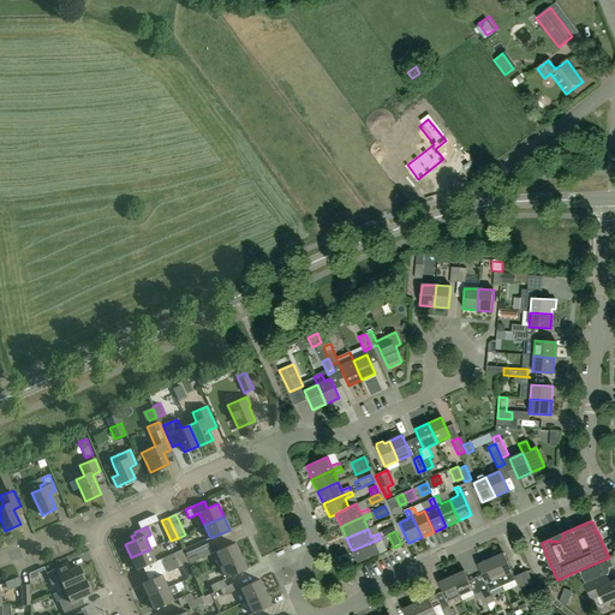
[(381,538),(352,550),(358,563),(378,554),(375,545),(382,542),(381,538)]
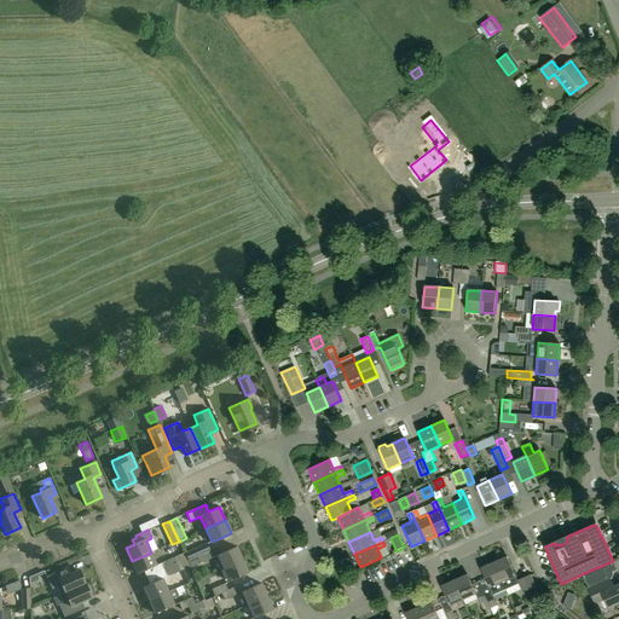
[(189,561),(210,550),(207,543),(185,553),(189,561)]
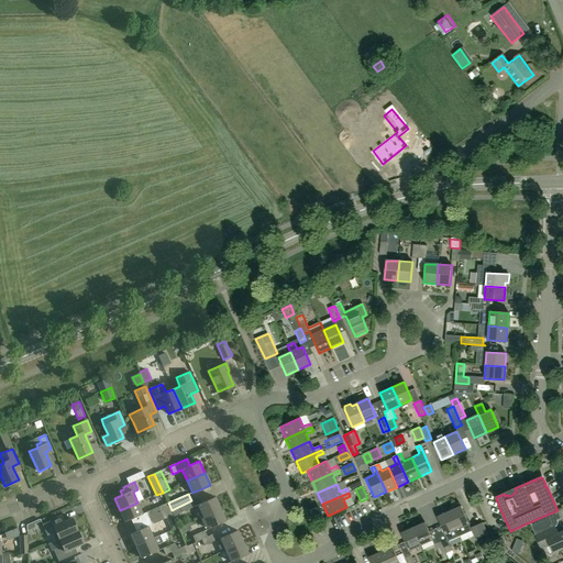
[(203,517),(221,509),(216,497),(198,505),(203,517)]
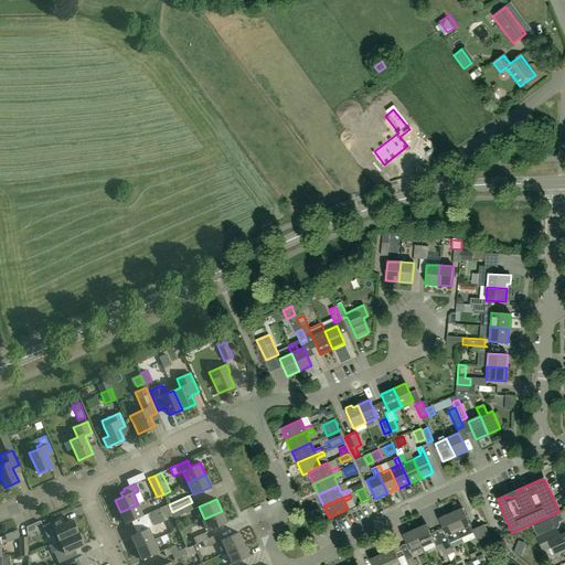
[(195,509),(192,502),(172,512),(174,518),(195,509)]
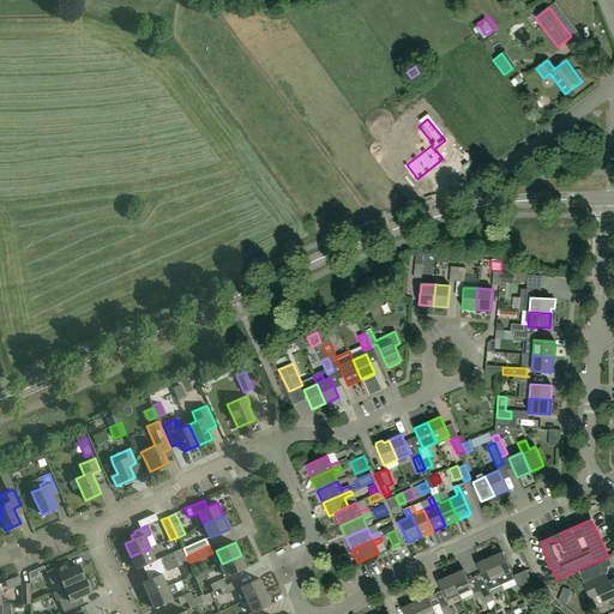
[(156,561),(150,548),(131,557),(137,570),(156,561)]
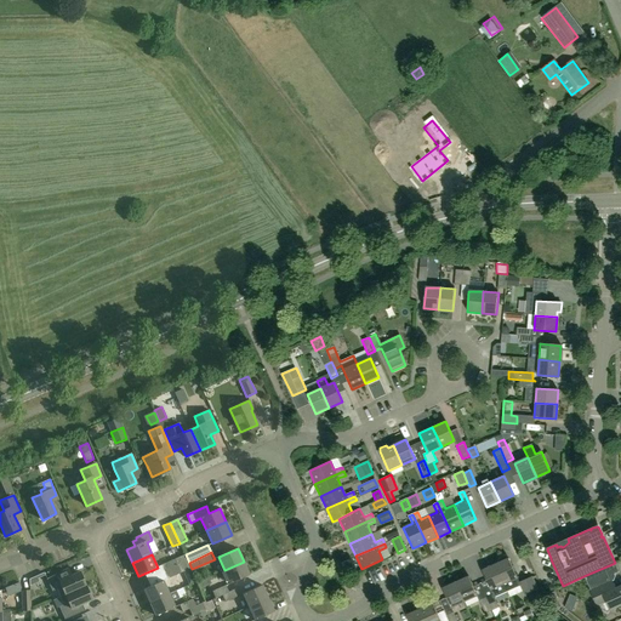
[(165,571),(187,562),(184,554),(161,564),(165,571)]
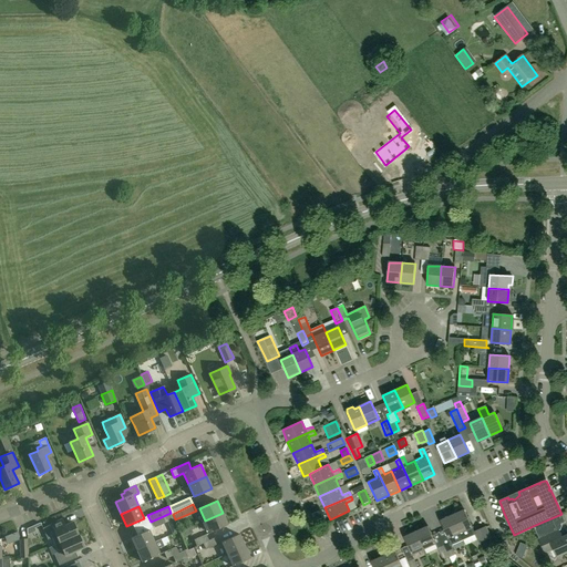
[(452,515),(463,540),(475,535),(478,544),(492,538),(486,526),(474,532),(464,509),(463,511),(463,508),(462,508),(455,511),(455,513),(456,514),(452,515)]
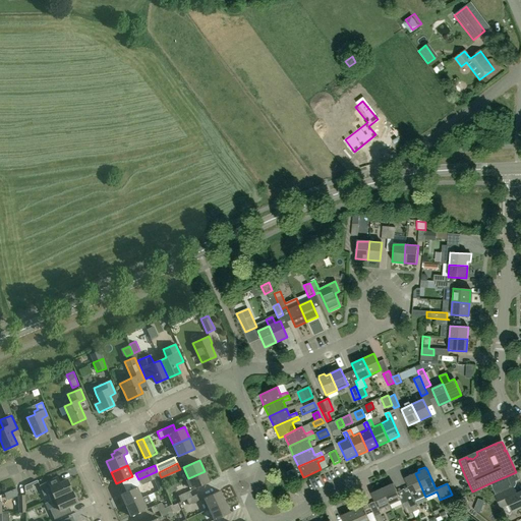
[(157,471),(138,479),(140,485),(154,480),(159,491),(165,488),(157,471)]
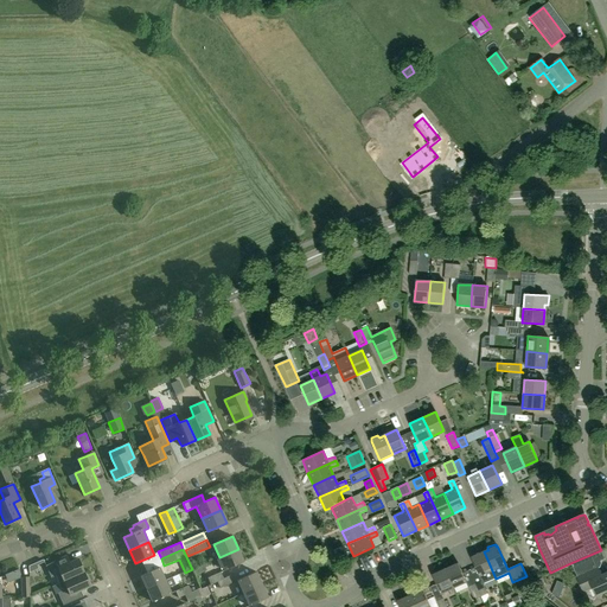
[(244,562),(238,549),(219,557),(225,570),(244,562)]
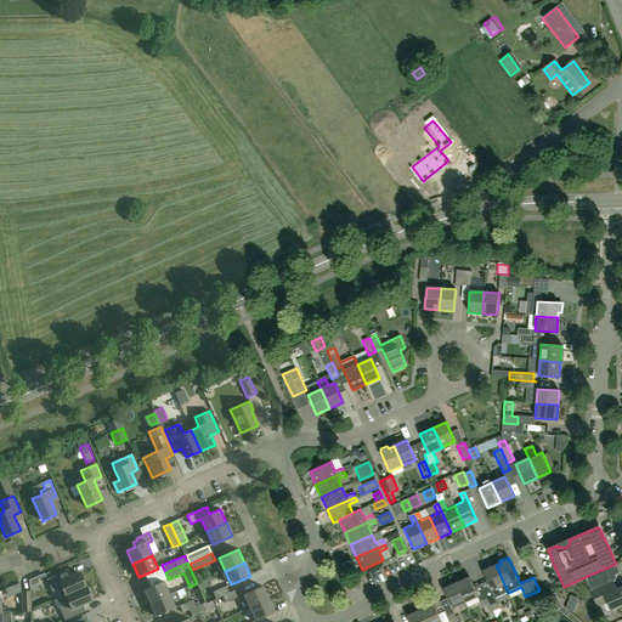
[(606,603),(610,611),(621,605),(621,587),(610,593),(606,586),(615,582),(616,577),(615,576),(620,574),(616,564),(584,577),(591,592),(598,606),(606,603)]
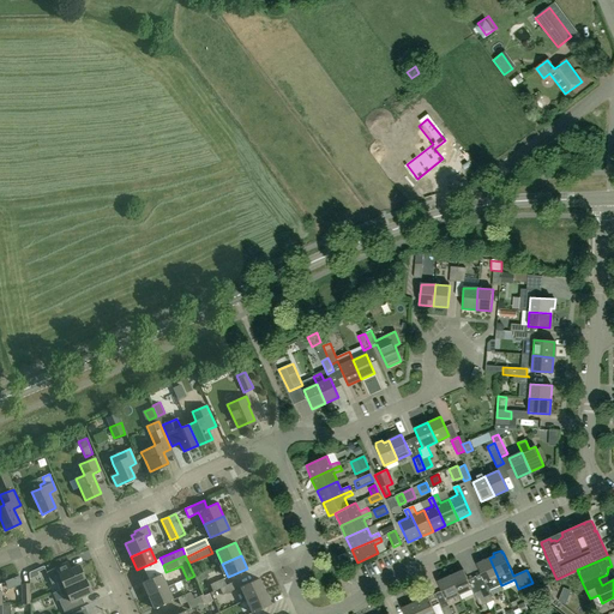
[(501,585),(489,558),(476,564),(485,583),(479,587),(487,603),(493,601),(489,591),(501,585)]
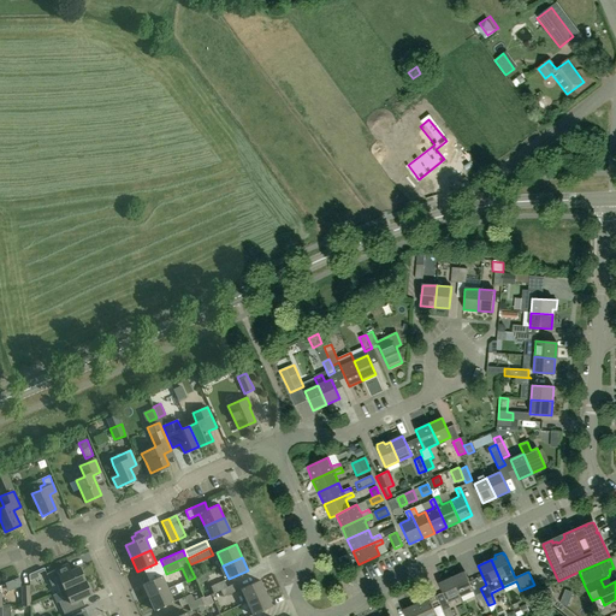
[(64,591),(86,581),(80,567),(65,574),(61,567),(46,574),(52,587),(61,582),(64,591)]
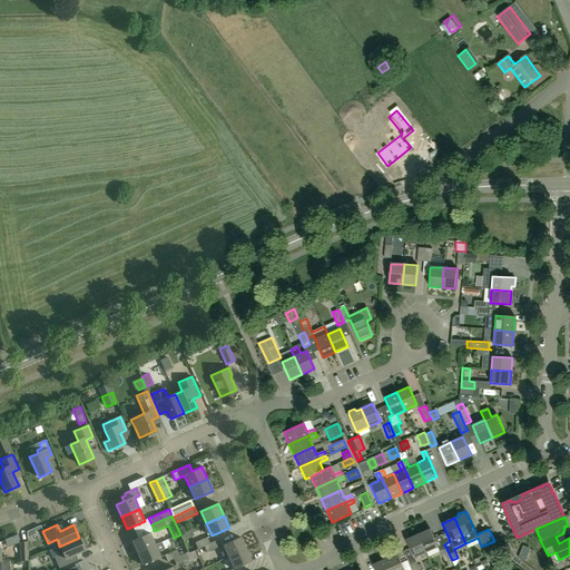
[(426,552),(438,547),(430,529),(418,534),(426,552)]
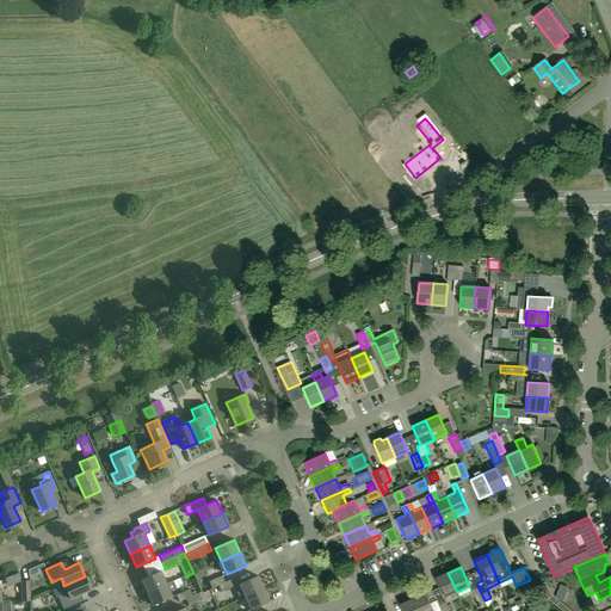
[(147,593),(166,585),(161,572),(141,580),(147,593)]
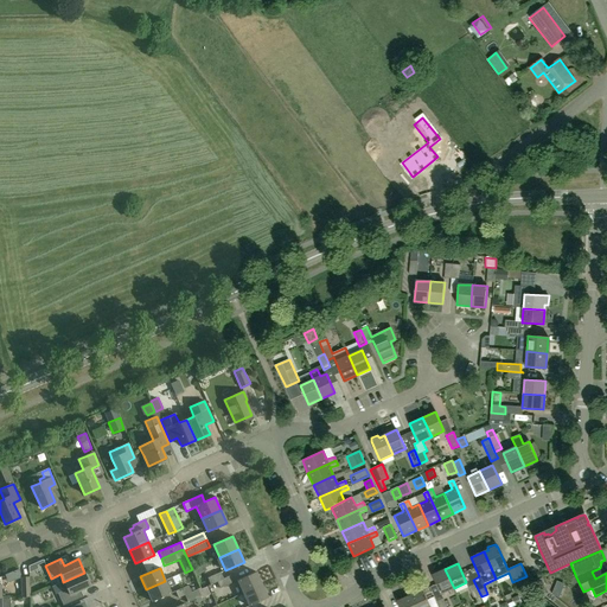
[(23,576),(19,569),(6,574),(8,582),(23,576)]
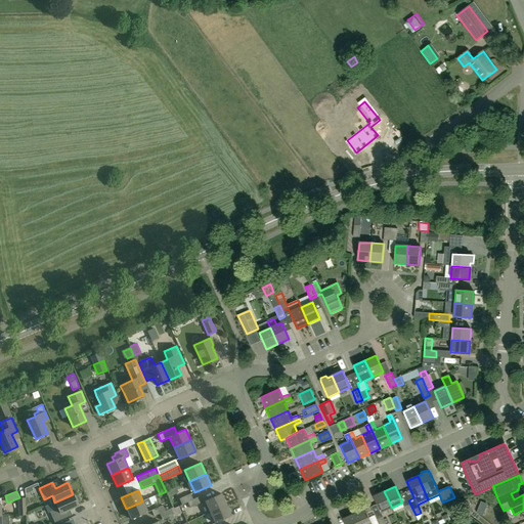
[(392,508),(384,491),(373,496),(381,513),(392,508)]
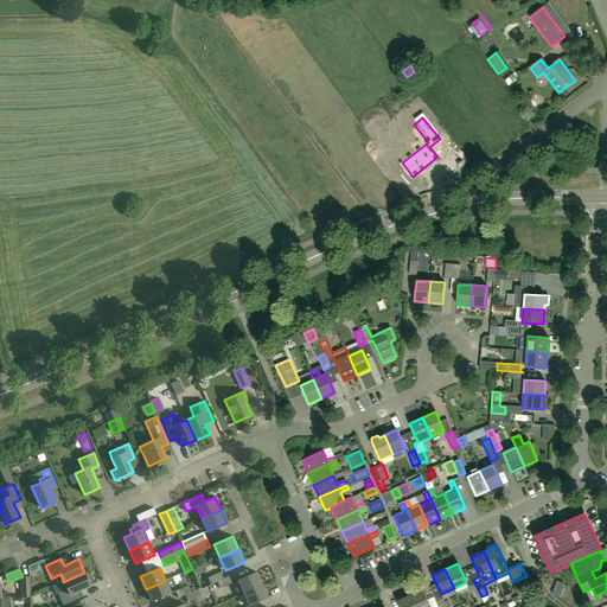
[(223,579),(224,579),(221,572),(208,579),(211,585),(217,582),(223,579)]
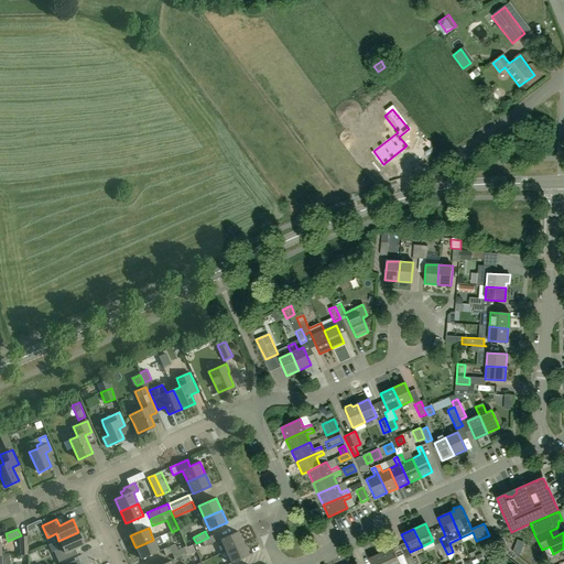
[(226,551),(243,543),(238,531),(220,540),(226,551)]
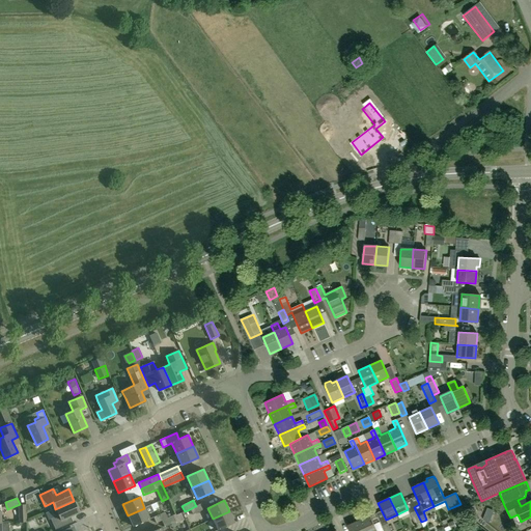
[(74,501),(55,509),(58,515),(51,519),(55,530),(73,523),(71,516),(79,512),(74,501)]
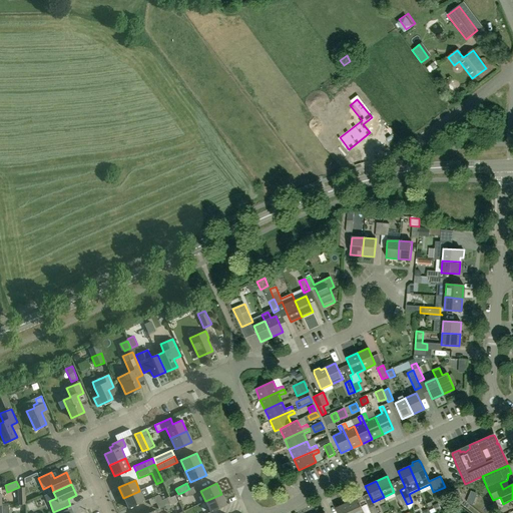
[(194,486),(189,489),(188,489),(183,492),(186,497),(197,492),(194,486)]
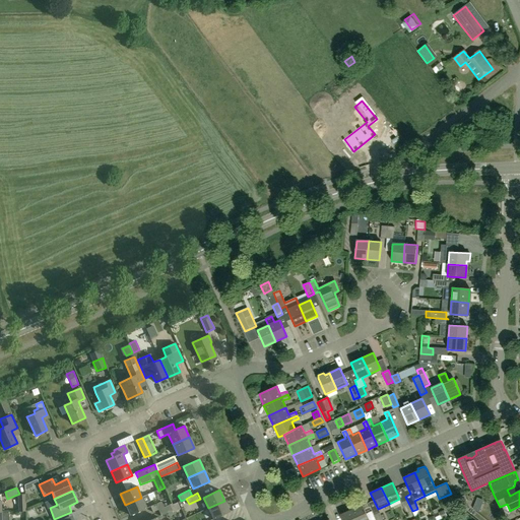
[(147,495),(141,498),(125,505),(130,516),(146,509),(144,504),(150,501),(147,495)]
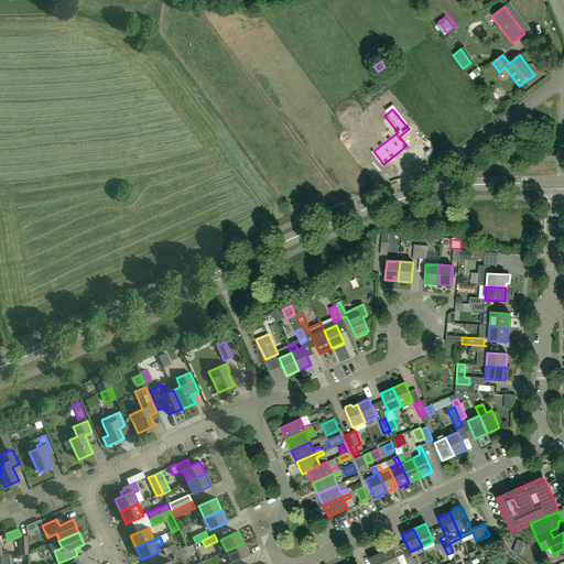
[(447,554),(440,539),(433,541),(441,557),(447,554)]
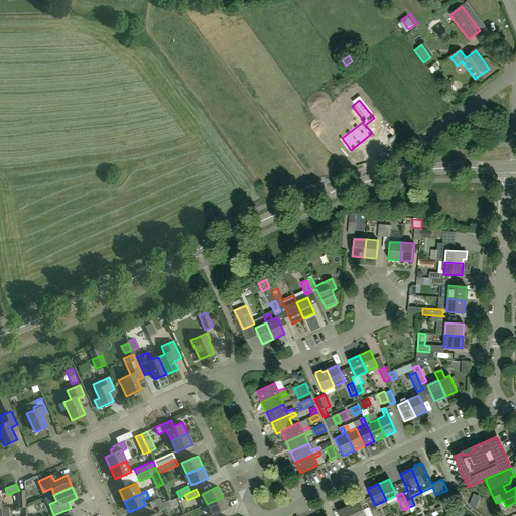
[(223,497),(207,504),(212,515),(228,508),(223,497)]
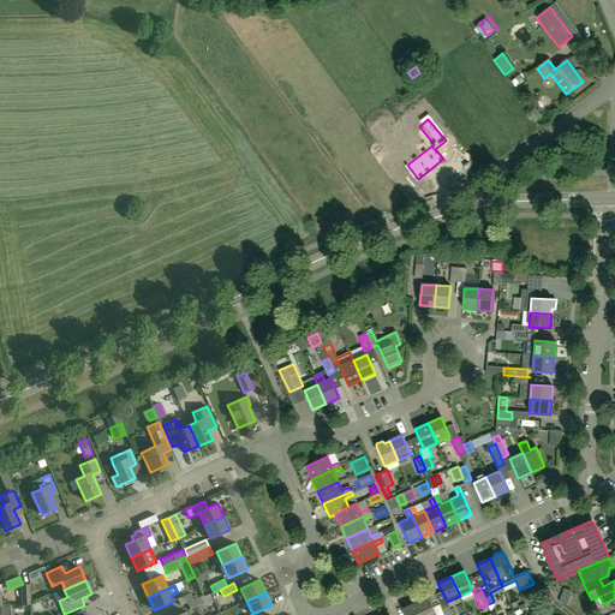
[(187,603),(193,599),(191,593),(178,599),(181,607),(187,603)]
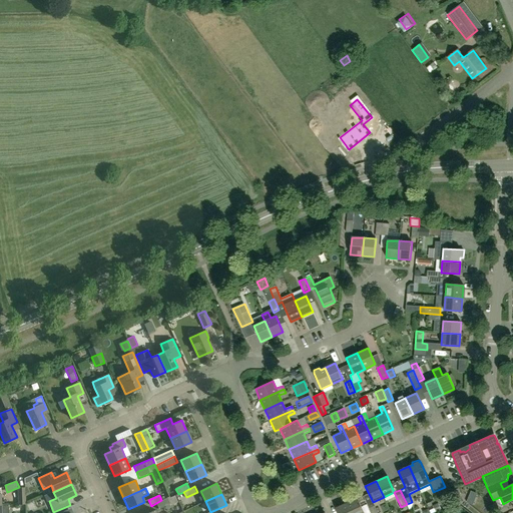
[(170,497),(161,500),(156,503),(159,509),(170,504),(170,506),(178,502),(175,496),(170,498),(170,497)]
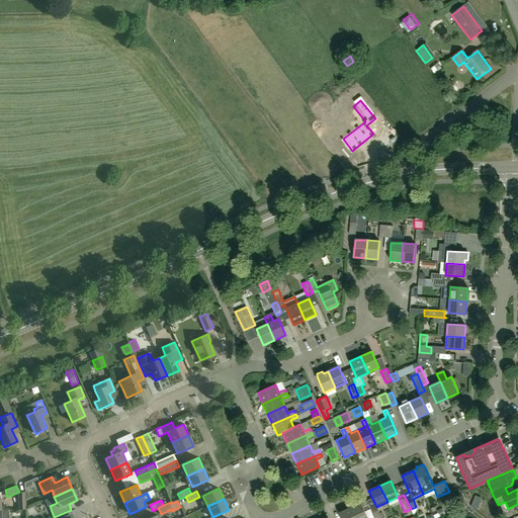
[(367,517),(361,503),(350,508),(354,517),(367,517)]
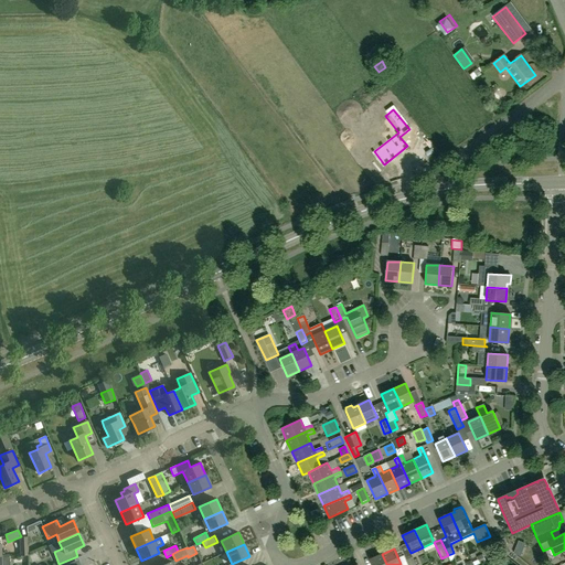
[(415,564),(411,553),(404,556),(407,564),(415,564)]
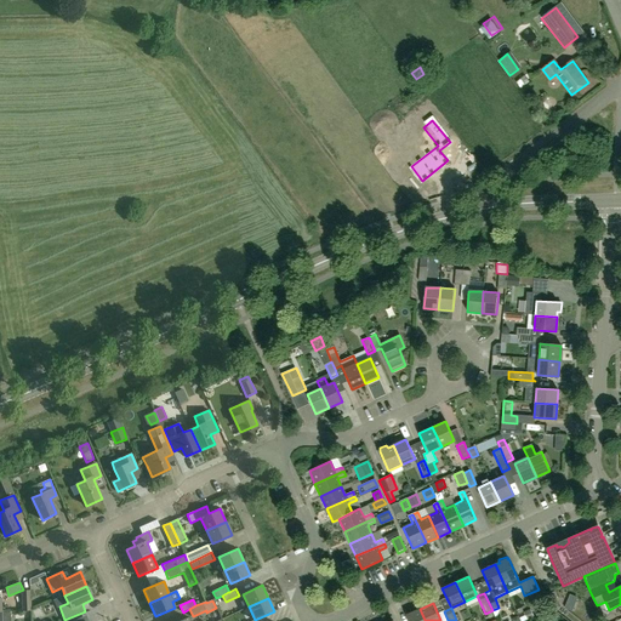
[(425,620),(420,609),(406,615),(409,620),(425,620)]
